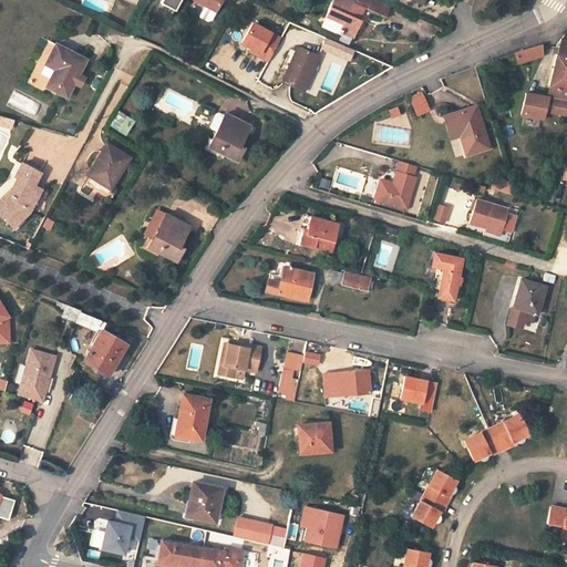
[(161,0),(161,2),(175,11),(181,0),(161,0)]
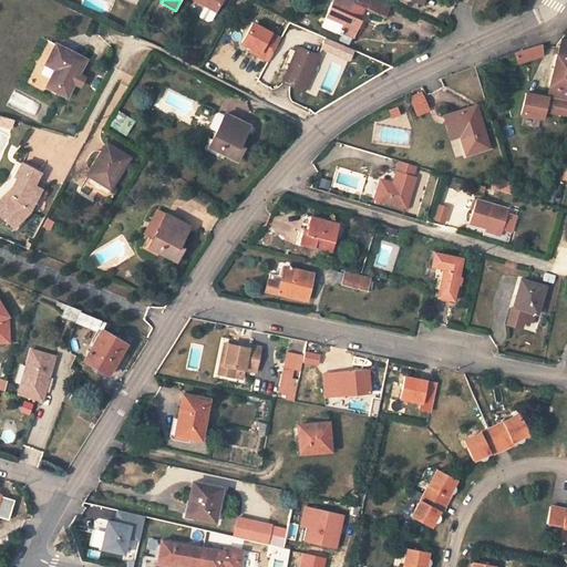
[(223,0),(194,0),(205,6),(199,16),(208,21),(213,20),(217,12),(216,12),(223,0)]
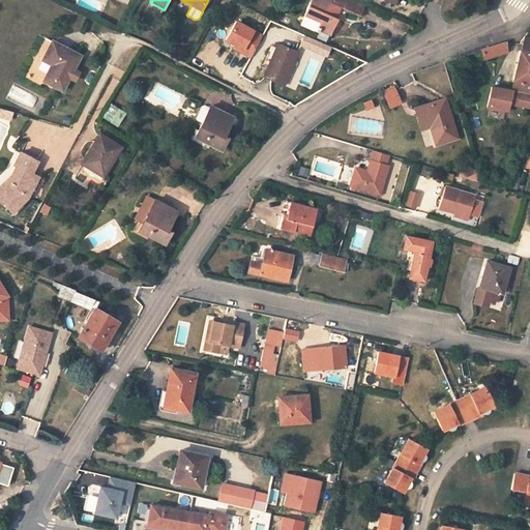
[(224,0),(221,7),(230,11),(233,5),(224,0)]
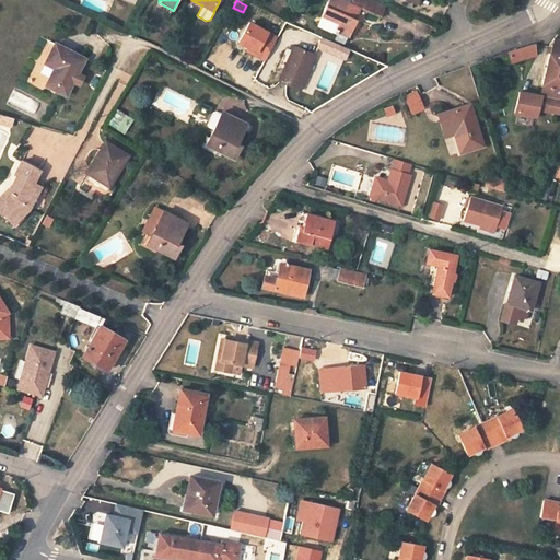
[(356,19),(360,7),(381,15),(386,6),(373,0),(354,0),(354,3),(349,1),(347,0),(328,0),(322,16),(338,24),(335,31),(349,37),(358,20),(356,19)]
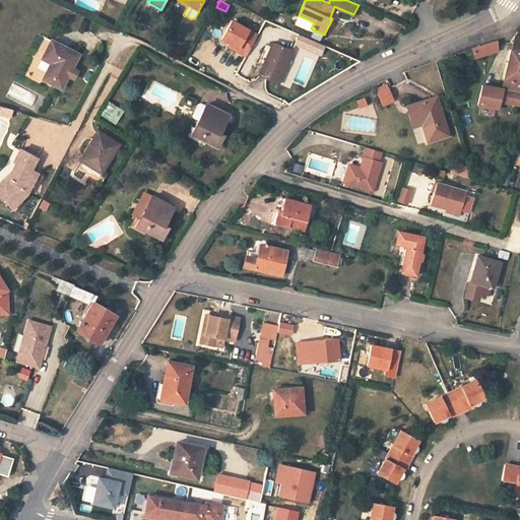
[(221,41),(232,46),(231,49),(245,56),(257,35),(233,21),(221,41)]
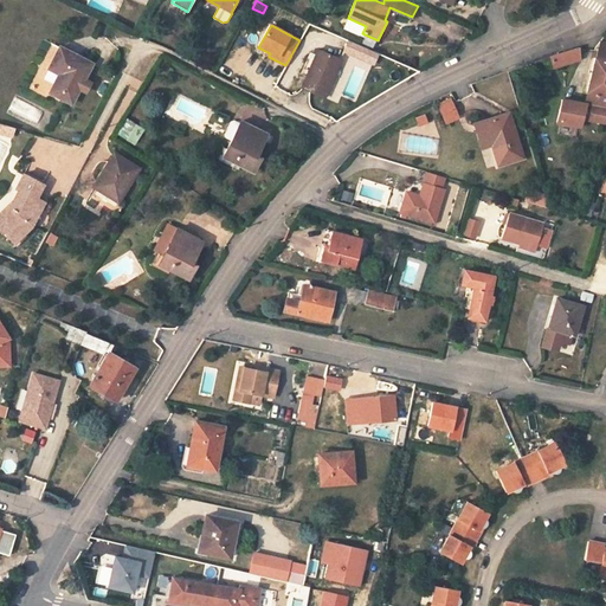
[(374,64),(379,51),(347,39),(342,52),(374,64)]
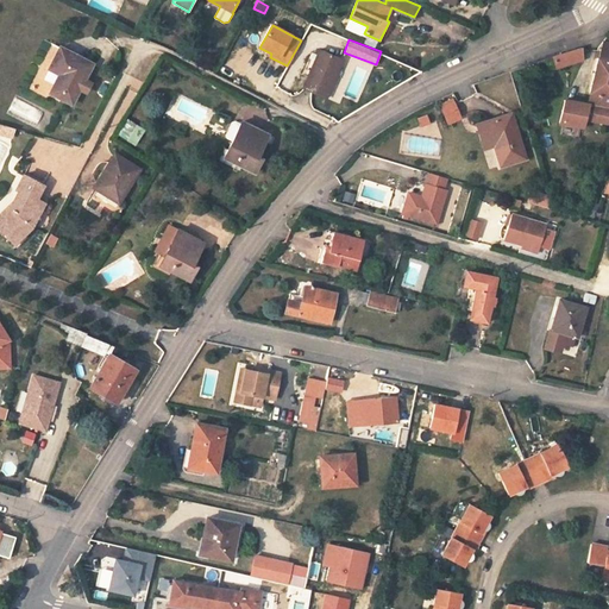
[(608,118),(608,42),(604,42),(588,105),(565,100),(560,123),(583,127),(585,119),(608,124),(608,118)]
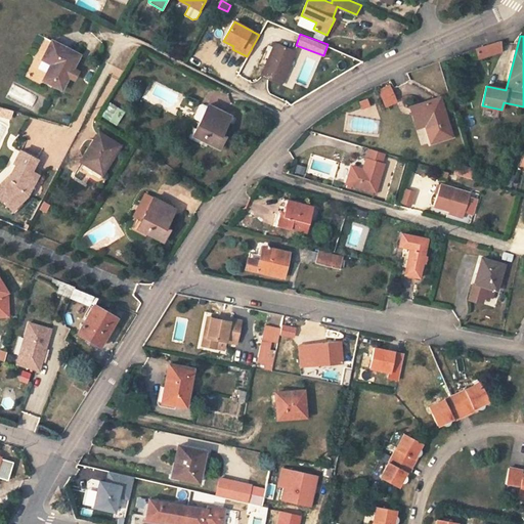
[(43,80),(47,82),(61,89),(79,54),(60,45),(52,41),(43,58),(51,63),(43,80)]
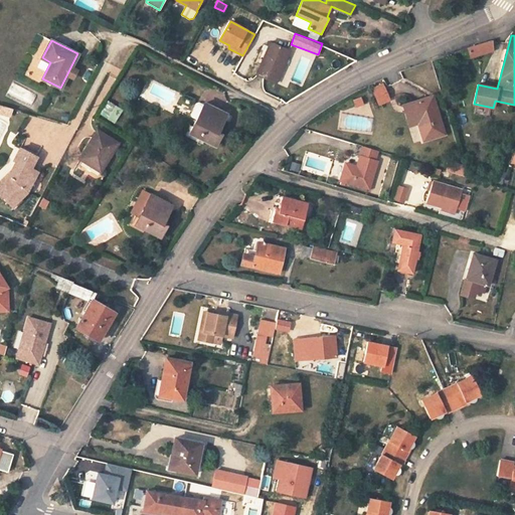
[(262,75),(276,82),(290,50),(271,41),(256,73),(262,75)]
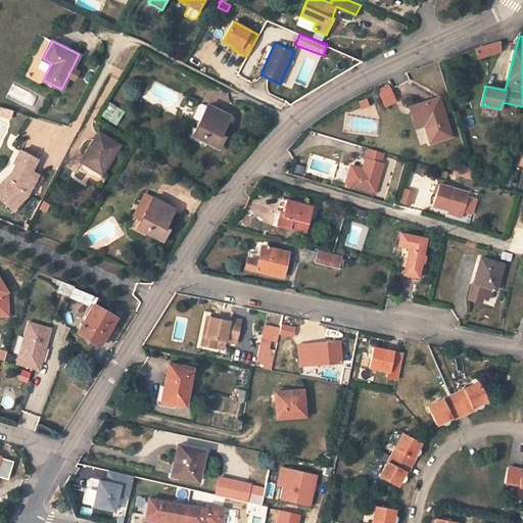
[(475,49),(477,58),(502,51),(500,42),(475,49)]
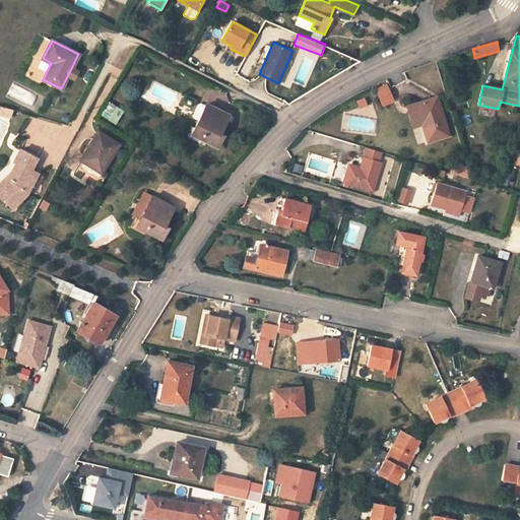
[(303,56),(295,82),(306,86),(314,60),(303,56)]
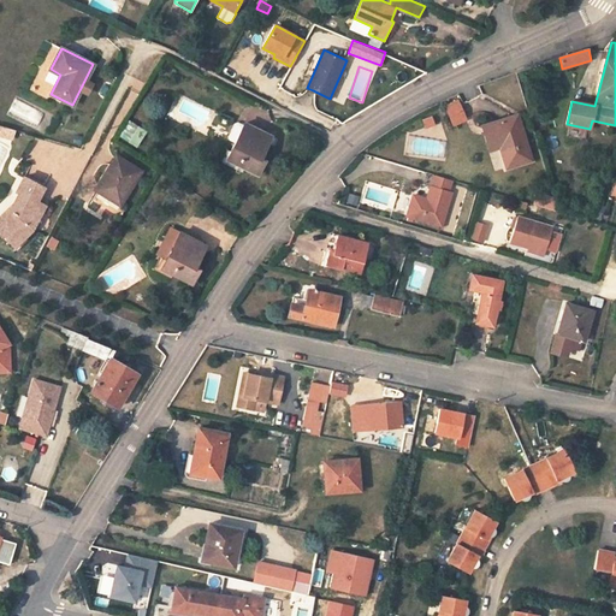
[(457,100),(445,105),(452,124),(465,119),(457,100)]
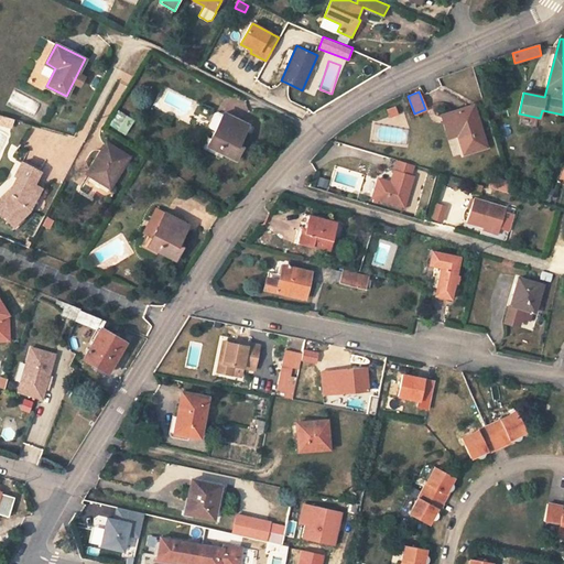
[(452,111),(458,134),(464,153),(486,147),(474,105),(452,111)]
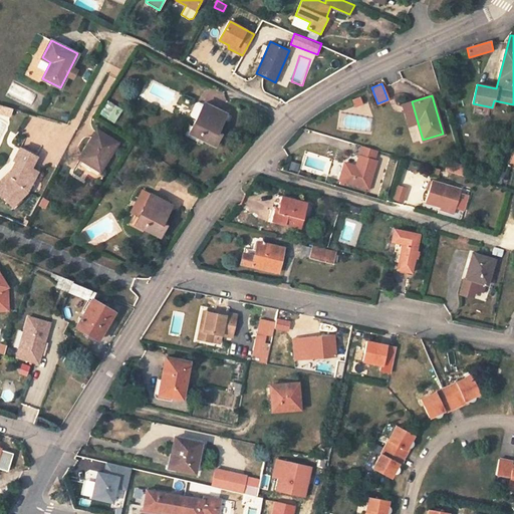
[(360,96),(352,99),(354,105),(362,102),(360,96)]
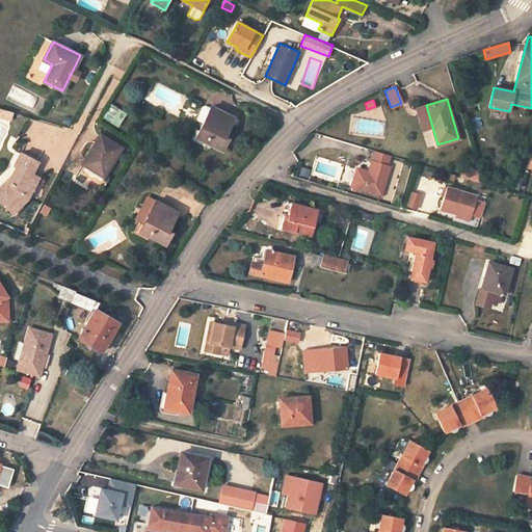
[(112,104),(103,117),(117,127),(126,114),(112,104)]
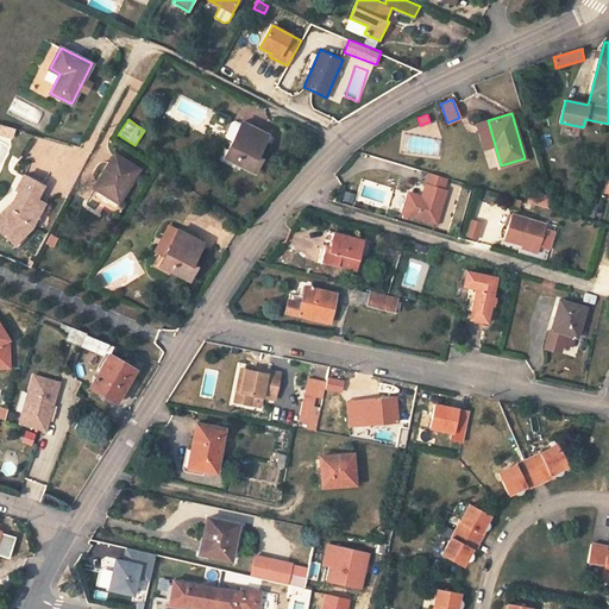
[(233,140),(242,124),(236,120),(233,121),(226,135),(227,137),(233,140)]
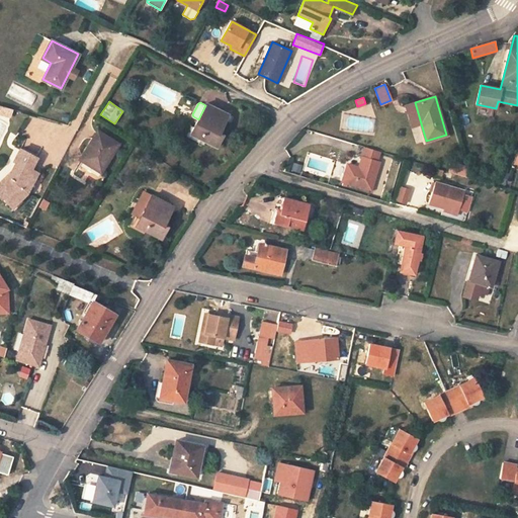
[(411,126),(421,123),(415,102),(405,105),(411,126)]
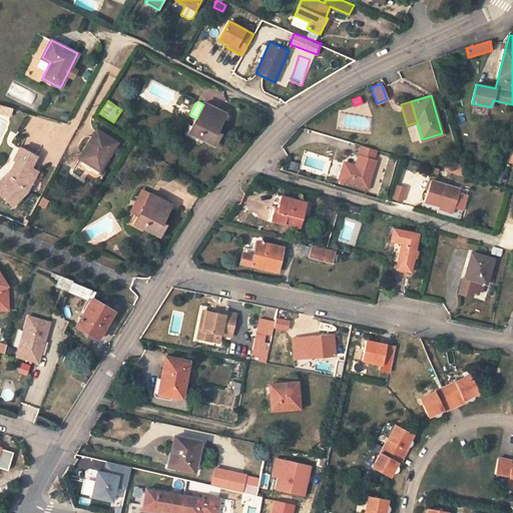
[(225,113),(204,102),(203,104),(196,118),(192,125),(189,124),(184,134),(201,143),(203,139),(214,145),(220,132),(216,131),(225,113)]
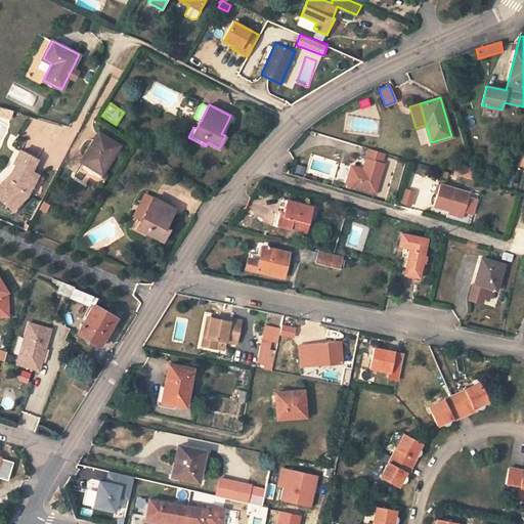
[(0,105),(0,115),(12,117),(13,107),(0,105)]
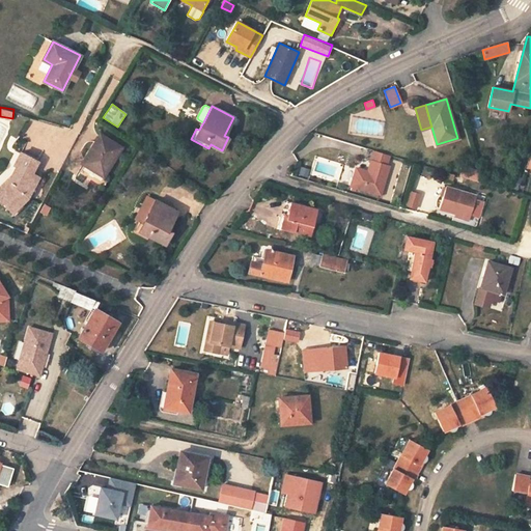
[(92,152),(84,165),(103,176),(121,147),(100,134),(89,150),(92,152)]
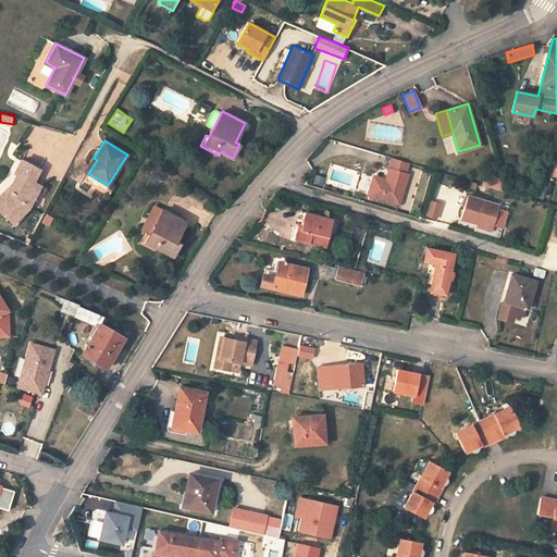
[(409,163),(393,158),(386,182),(374,177),(369,196),(399,206),(408,175),(405,175),(409,163)]
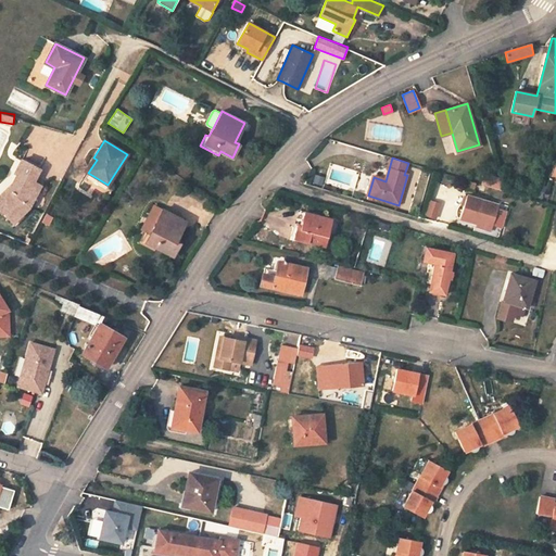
[(29,190),(33,182),(39,169),(22,160),(14,174),(16,175),(9,190),(13,193),(0,204),(0,209),(13,223),(28,209),(36,193),(29,190)]
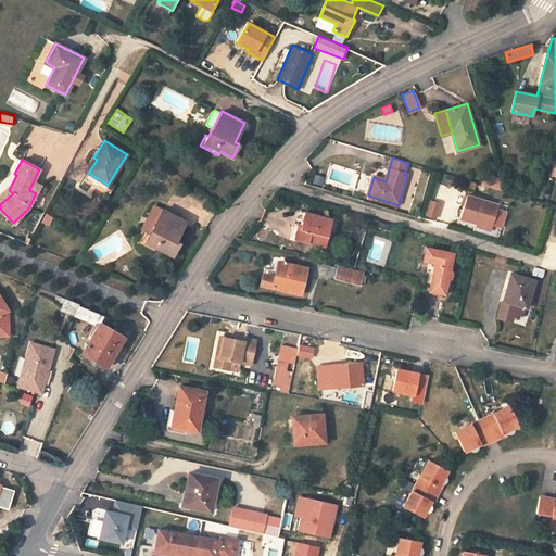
[(315,174),(313,184),(323,186),(325,176),(315,174)]
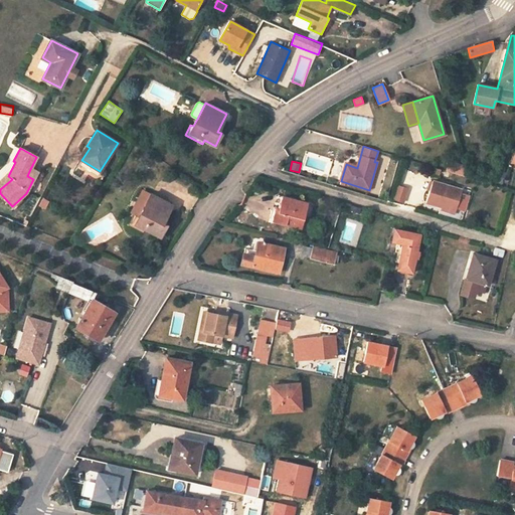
[(449,163),(447,171),(467,177),(465,168),(449,163)]
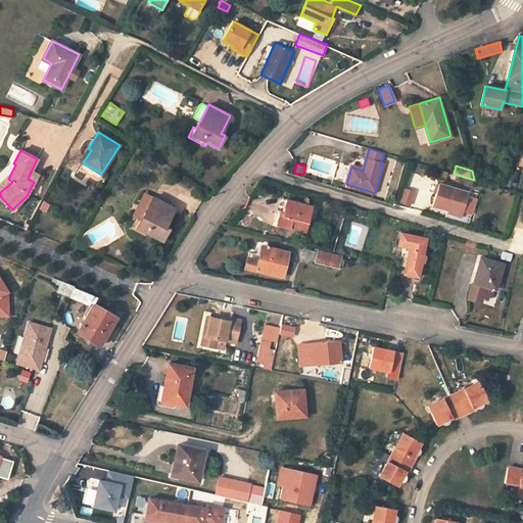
[(38,175),(31,172),(28,179),(34,182),(38,175)]
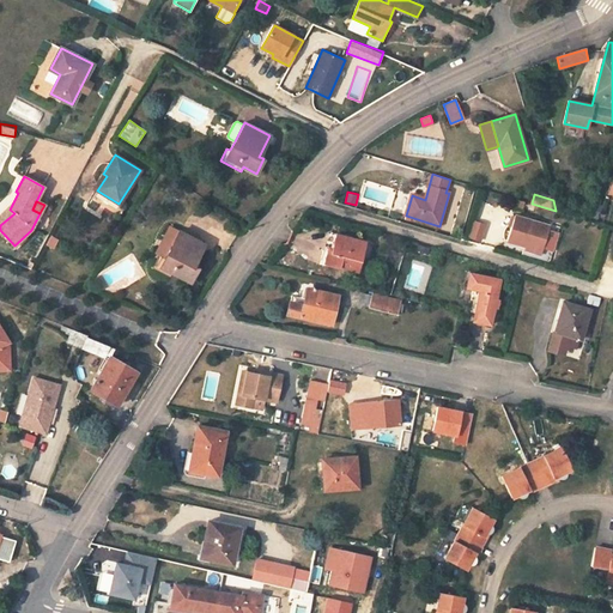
[(0,217),(0,225),(14,213),(10,210),(8,210),(0,217)]
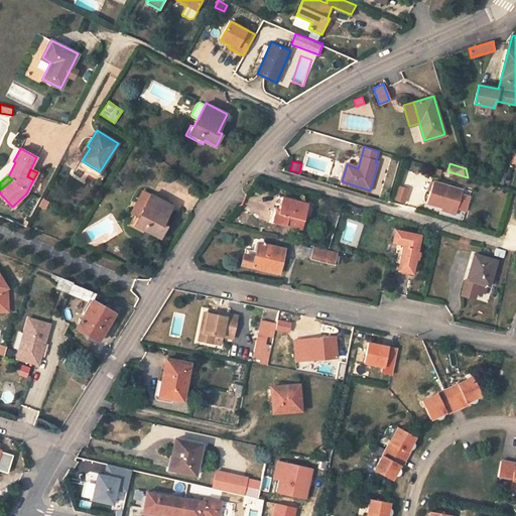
[(462,189),(432,181),(426,203),(456,212),(462,189)]
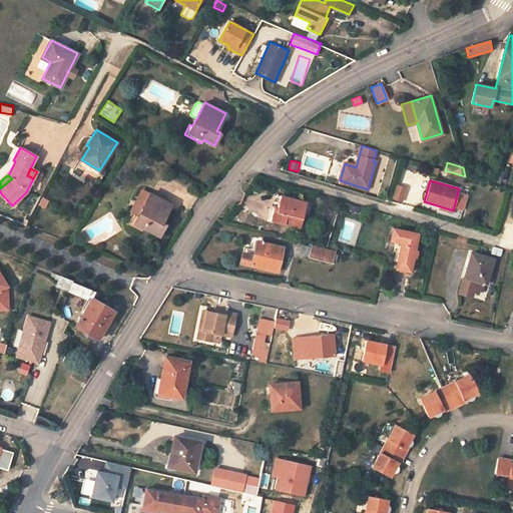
[(403,202),(408,187),(397,183),(392,198),(403,202)]
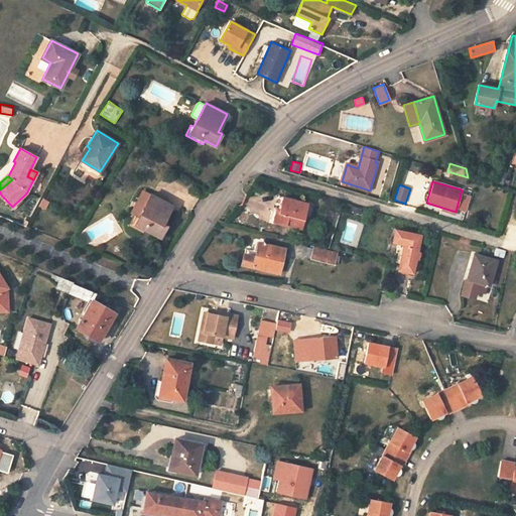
[(131,214),(135,216),(139,218),(150,195),(143,190),(131,214)]
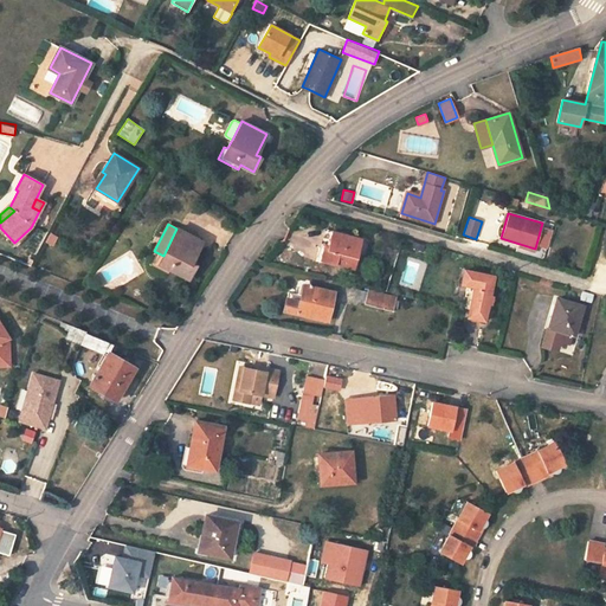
[(202,242),(176,229),(163,256),(159,253),(153,265),(168,274),(171,270),(188,278),(195,264),(192,263),(202,242)]
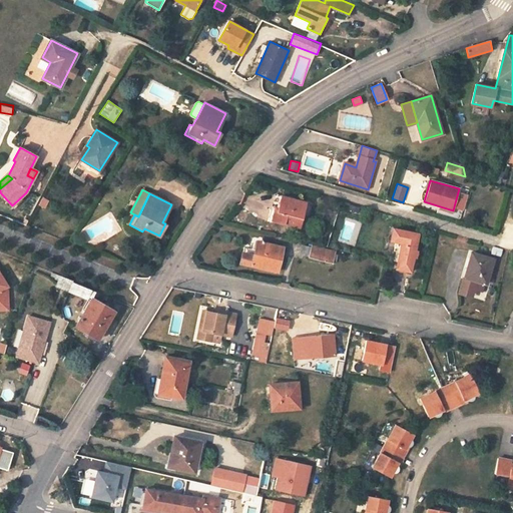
[(278,211),(282,195),(278,194),(274,210),(278,211)]
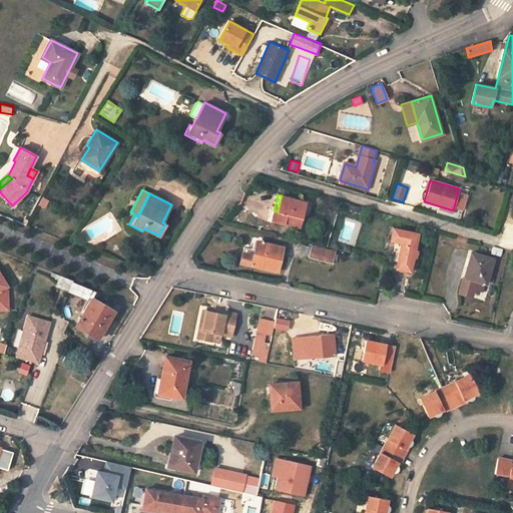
[(307,202),(282,195),(278,211),(274,210),(271,220),(300,228),(307,202)]
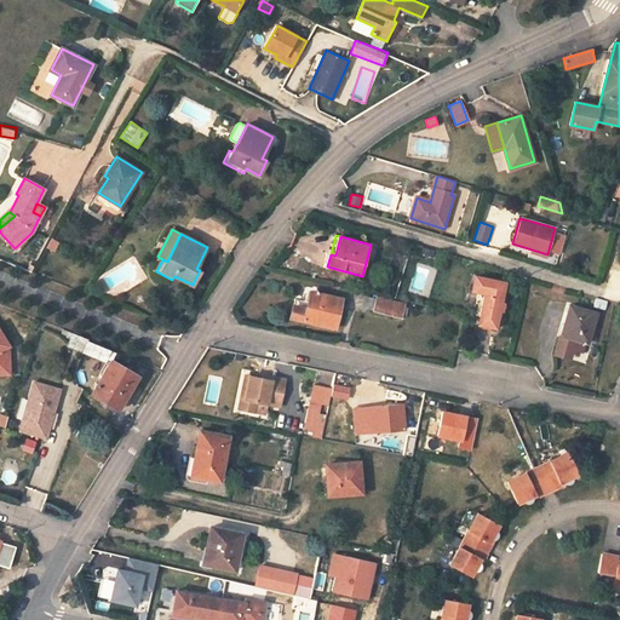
[(487,293),(484,304),(480,323),(497,327),(506,283),(476,276),(474,291),(478,292),(487,293)]
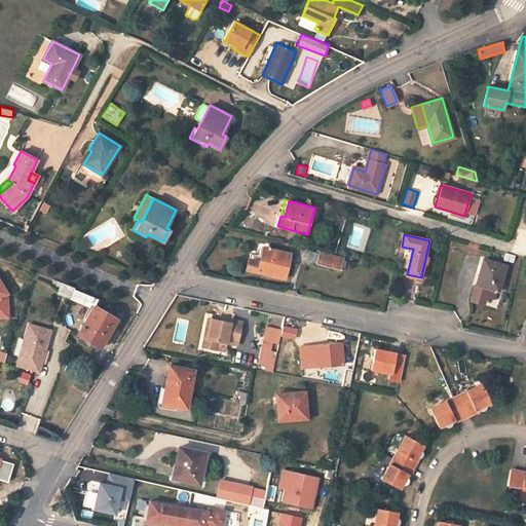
[(285,278),(291,255),(264,248),(262,256),(252,254),(248,270),(285,278)]
